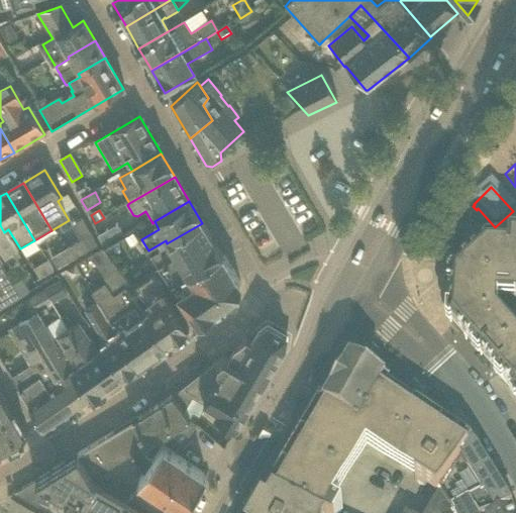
[(64,251),(71,264),(97,248),(83,222),(72,228),(80,242),(64,251)]
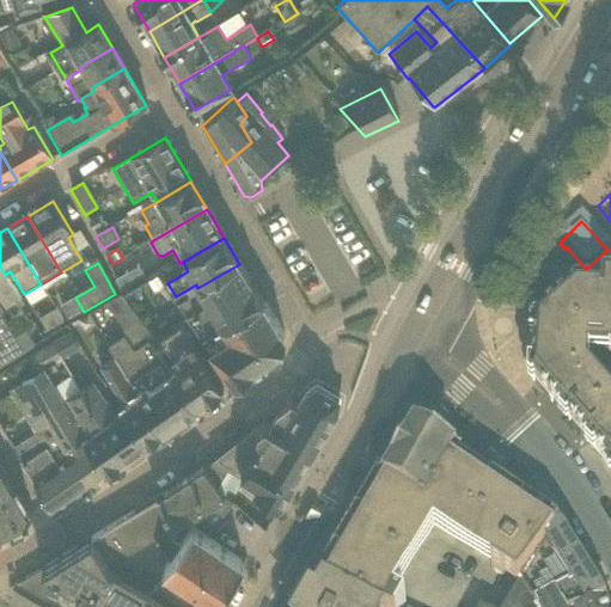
[(264,306),(239,264),(197,288),(201,294),(182,306),(189,318),(213,304),(217,310),(224,306),(234,324),(264,306)]
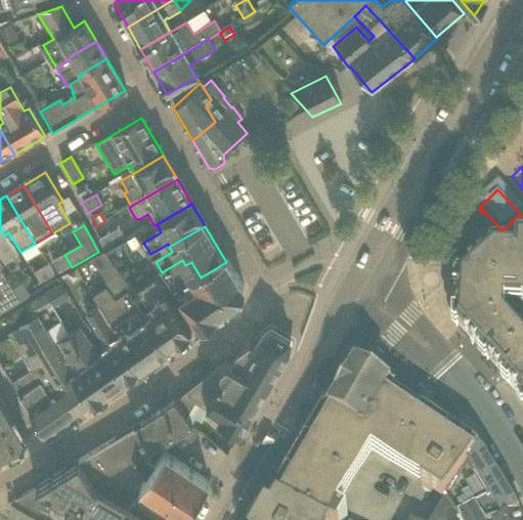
[(19,261),(3,235),(4,235),(0,228),(0,258),(5,266),(12,261),(14,264),(19,261)]
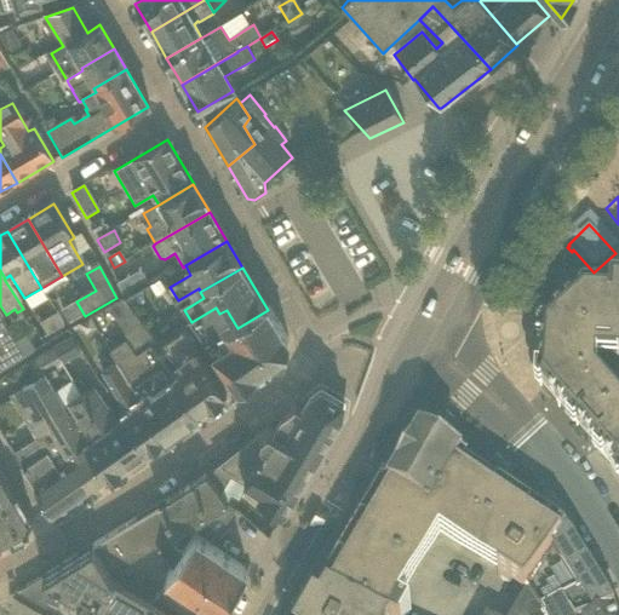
[(116,285),(124,299),(148,285),(141,271),(116,285)]
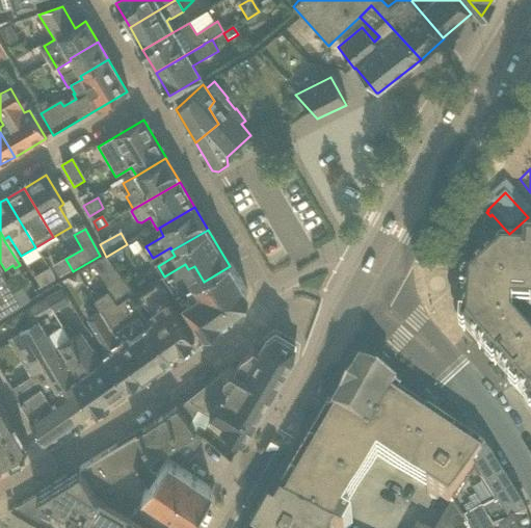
[(530,249),(523,249),(523,259),(501,257),(465,289),(461,337),(509,389),(526,407),(530,417),(530,249)]
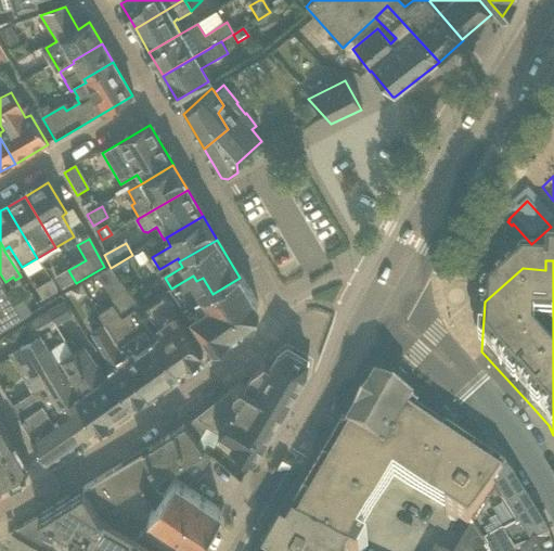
[(111,268),(97,277),(113,300),(112,307),(98,318),(103,327),(146,395),(177,373),(156,340),(140,312),(128,295),(111,268)]
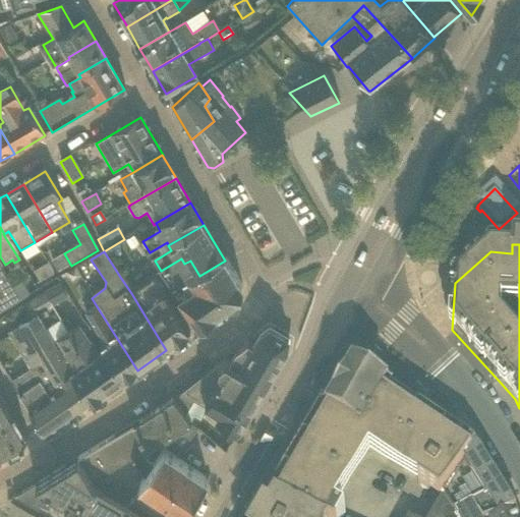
[(71,266),(64,253),(50,262),(57,273),(71,266)]
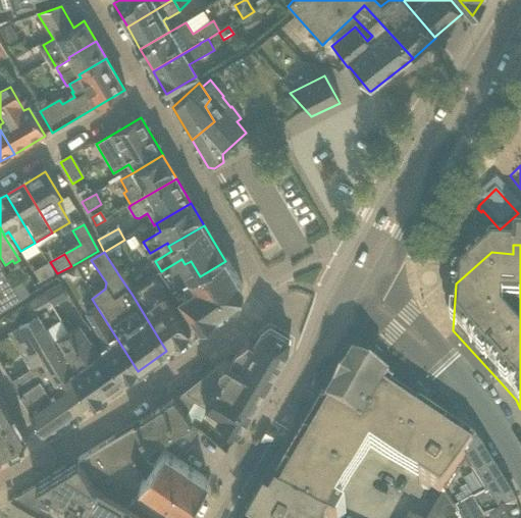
[(179,300),(199,328),(238,301),(240,300),(242,289),(241,288),(225,261),(200,276),(191,261),(185,264),(181,259),(161,271),(174,292),(188,283),(193,293),(179,300)]
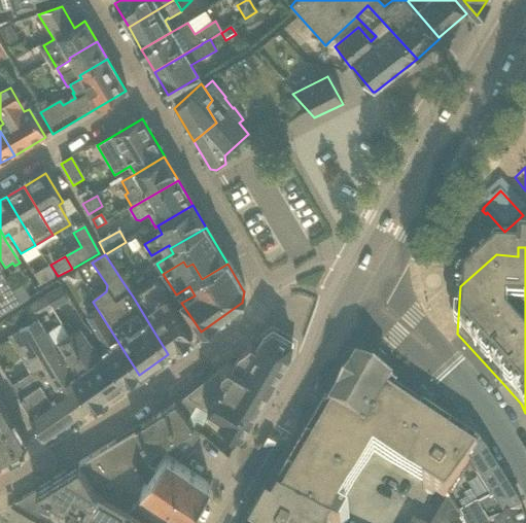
[(54,279),(47,269),(34,276),(40,287),(54,279)]
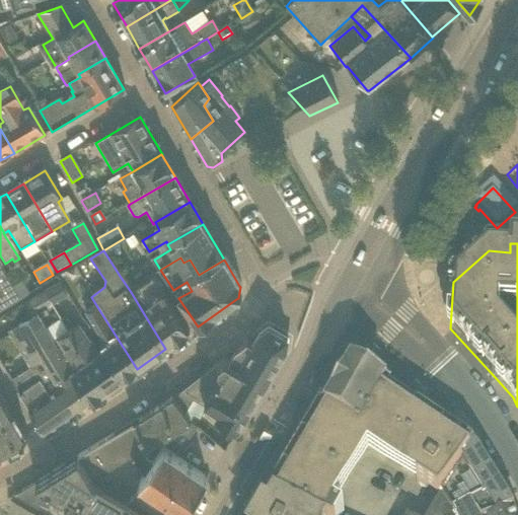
[(0,311),(19,301),(11,288),(12,287),(1,268),(0,268),(0,311)]
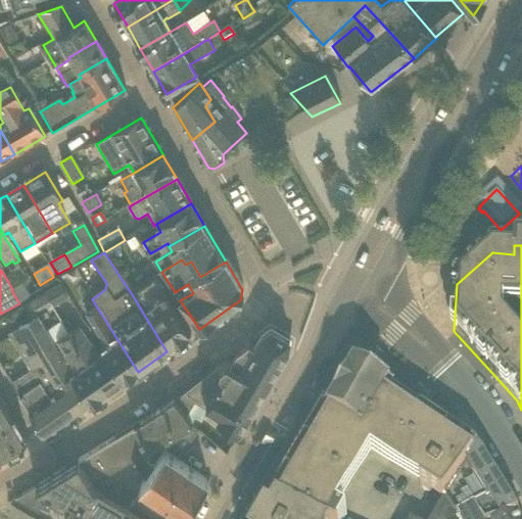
[(167,351),(190,334),(155,281),(136,292),(154,317),(147,320),(167,351)]
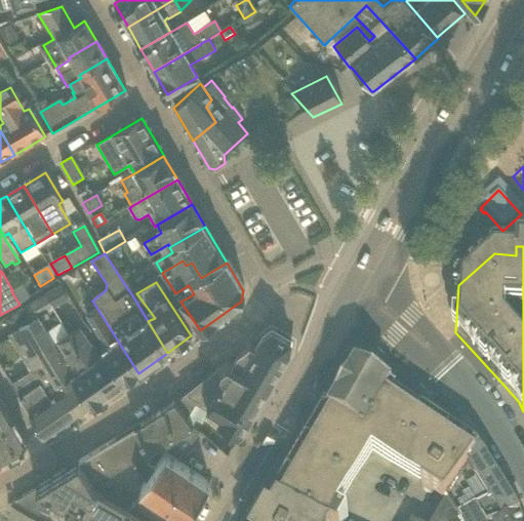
[(19,305),(30,298),(22,285),(12,290),(11,291),(19,305)]
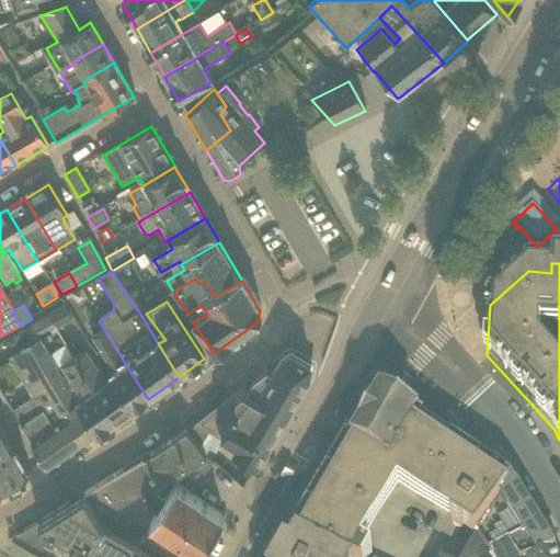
[(47,316),(30,327),(37,339),(54,328),(47,316)]
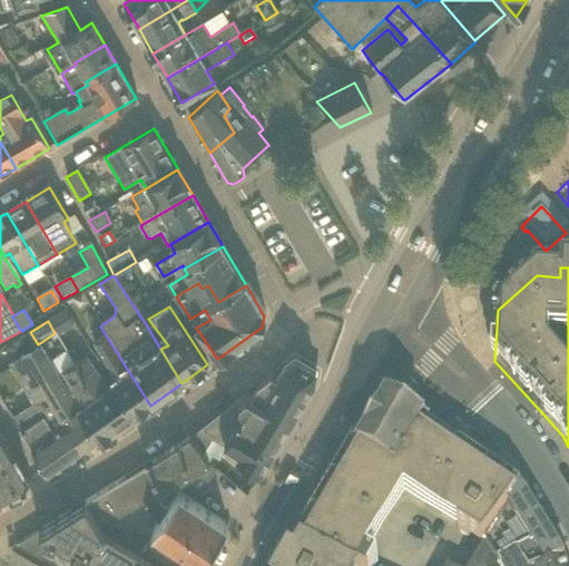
[(135,416),(150,406),(106,335),(94,344),(113,373),(115,371),(118,377),(113,381),(114,383),(115,383),(135,416)]
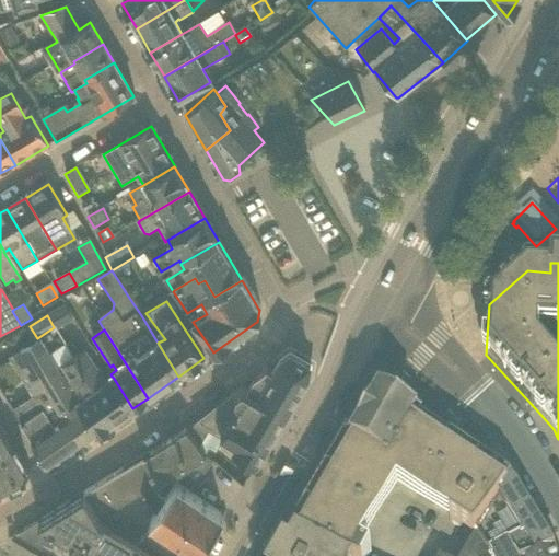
[(36,372),(82,443),(96,433),(49,359),(38,342),(8,359),(11,366),(21,381),(36,372)]
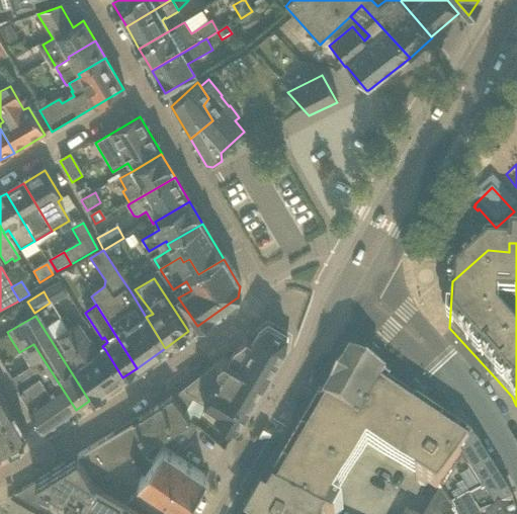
[(89,401),(106,389),(88,359),(69,333),(61,322),(46,332),(89,401)]
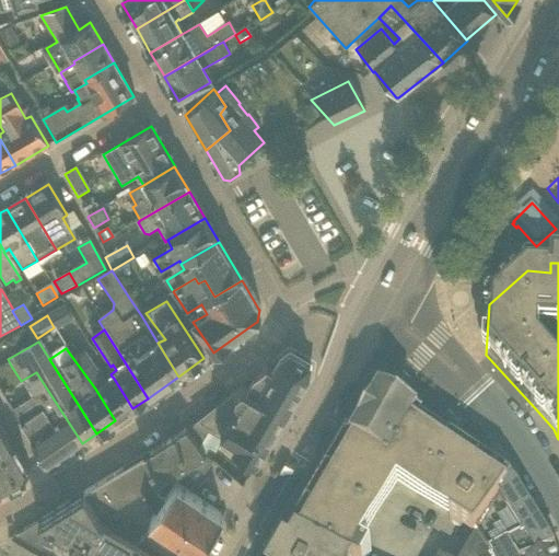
[(95,389),(115,420),(132,408),(113,377),(112,377),(107,381),(86,351),(74,360),(95,389)]
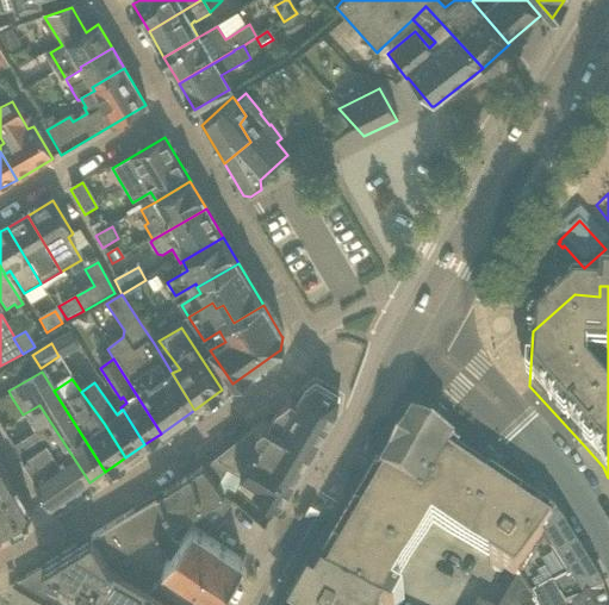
[(253,492),(279,507),(336,410),(339,397),(315,384),(305,391),(296,406),(290,403),(277,412),(269,425),(265,424),(252,431),(204,468),(223,494),(227,490),(235,493),(243,478),(256,486),(253,492)]
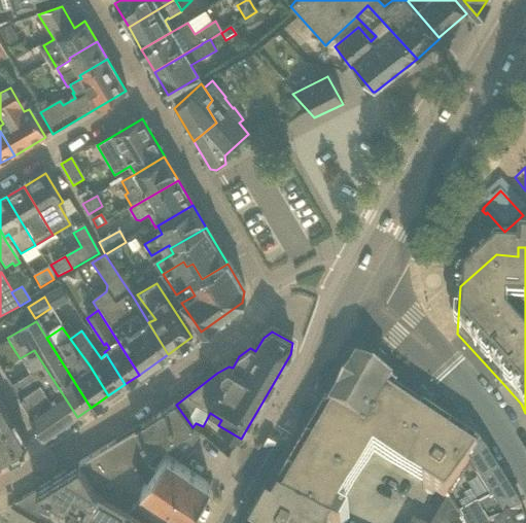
[(29,416),(43,441),(77,417),(34,350),(20,358),(1,370),(21,404),(29,416)]
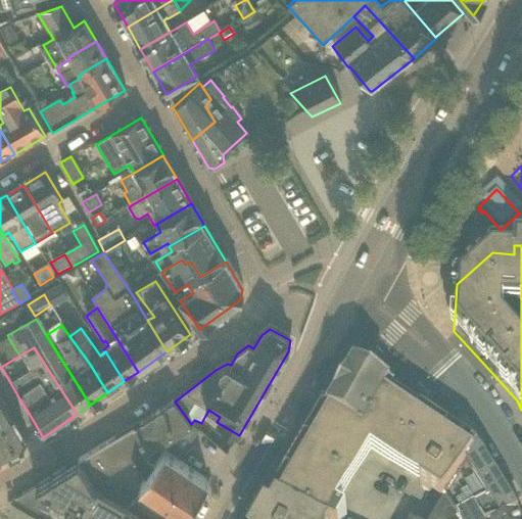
[(312,432),(295,461),(272,501),(298,516),(303,518),(341,518),(337,516),(350,492),(367,464),(371,458),(438,503),(442,506),(443,507),(447,499),(455,486),(476,453),(420,415),(419,416),(392,398),(394,395),(389,392),(390,391),(353,371),(348,369),(338,386),(328,404),(312,432)]
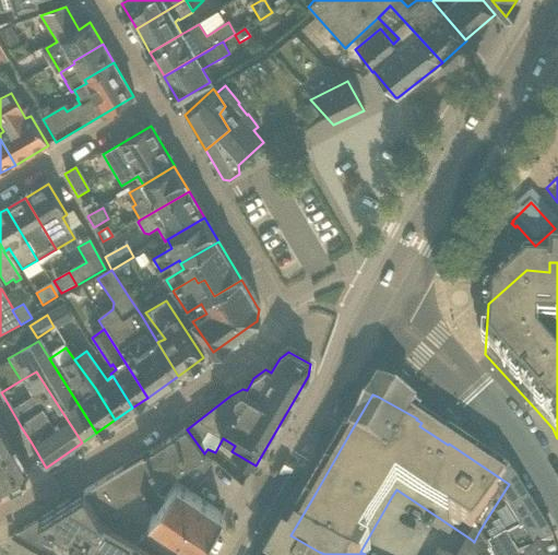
[(0,491),(26,477),(28,471),(0,424),(0,491)]
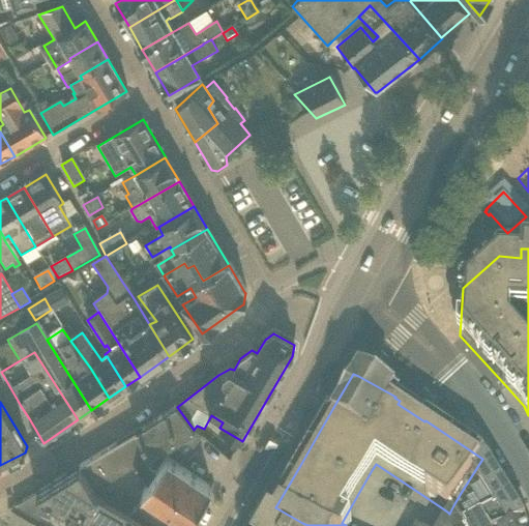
[(159,420),(174,443),(175,443),(178,449),(182,458),(200,437),(194,430),(177,407),(165,416),(159,420)]
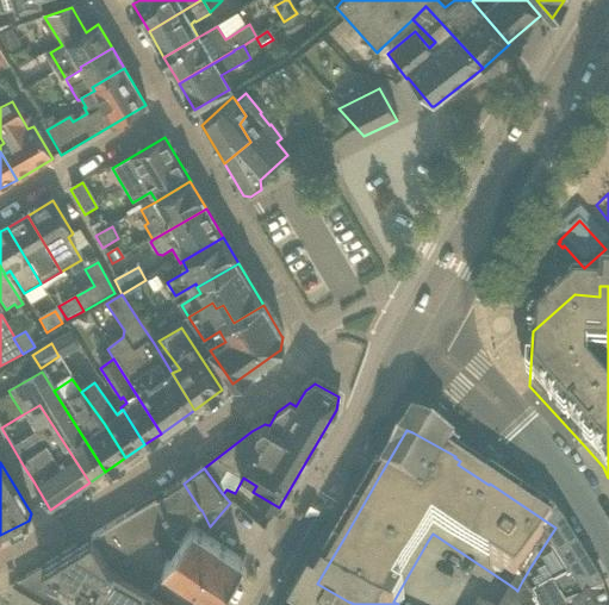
[(180,523),(200,510),(184,484),(162,496),(180,523)]
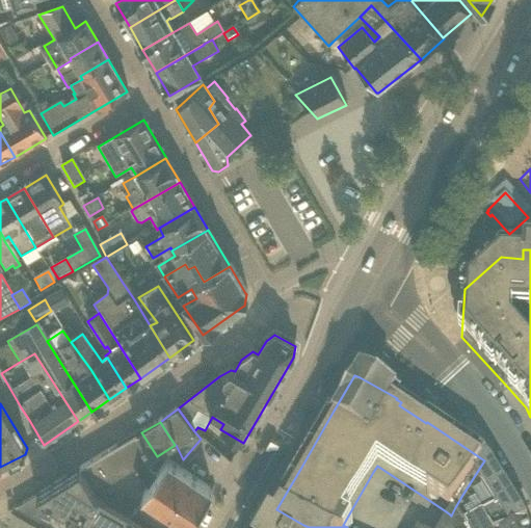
[(94,495),(157,456),(141,432),(79,470),(94,495)]
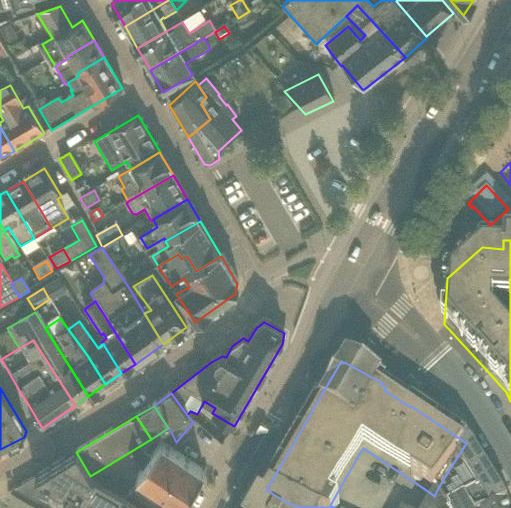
[(506,507),(504,504),(502,505),(499,506),(467,455),(469,452),(471,451),(467,445),(466,443),(445,476),(438,488),(434,496),(433,495),(426,507),(506,507)]
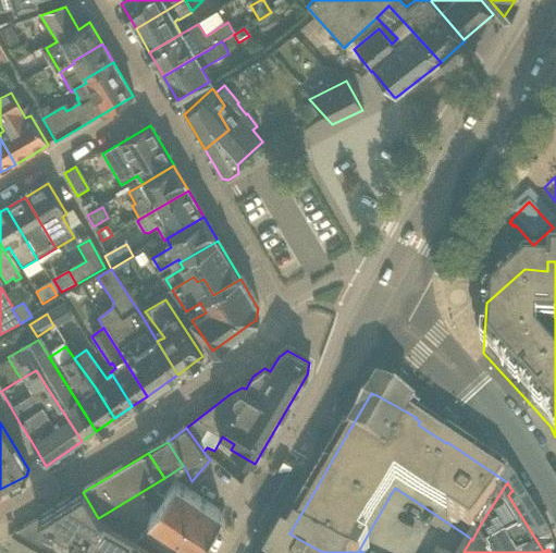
[(150,520),(136,540),(157,552),(174,552),(182,542),(196,552),(198,552),(212,530),(222,516),(172,484),(162,499),(150,490),(144,501),(153,512),(149,519),(150,520)]
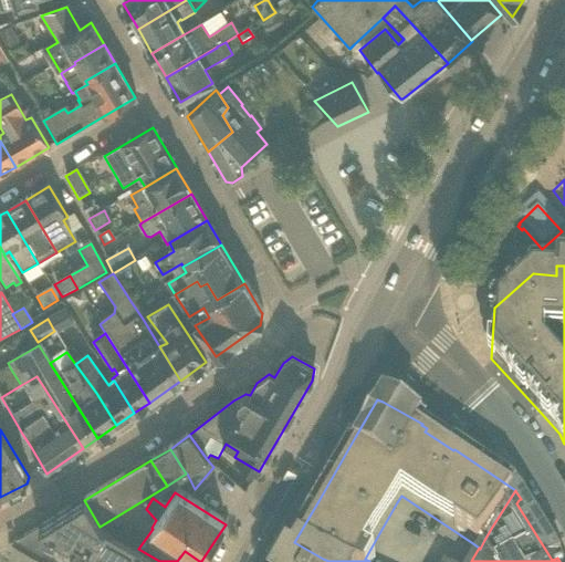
[(157,561),(100,527),(84,500),(41,527),(62,540),(61,541),(80,552),(81,551),(97,561),(157,561)]
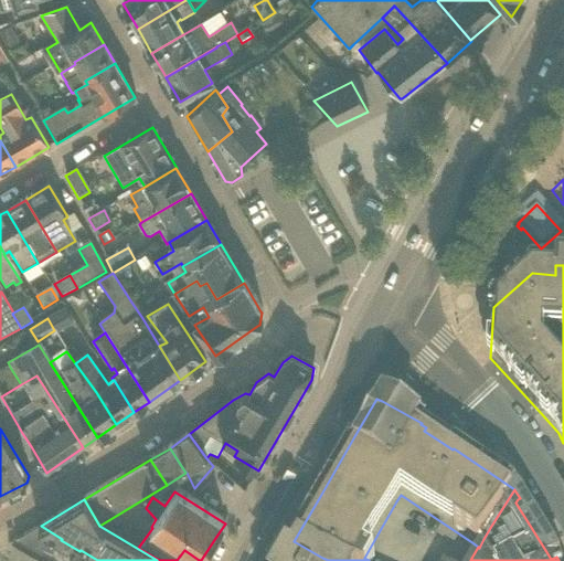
[(16,541),(41,556),(44,550),(52,554),(61,540),(62,539),(41,526),(16,541)]
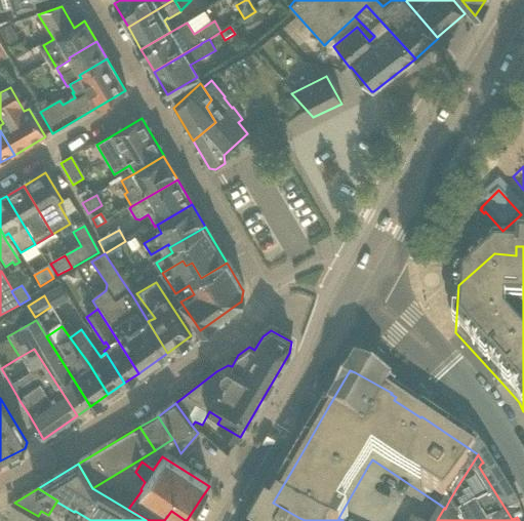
[(299,518),(273,503),(262,520),(298,520),(299,518)]
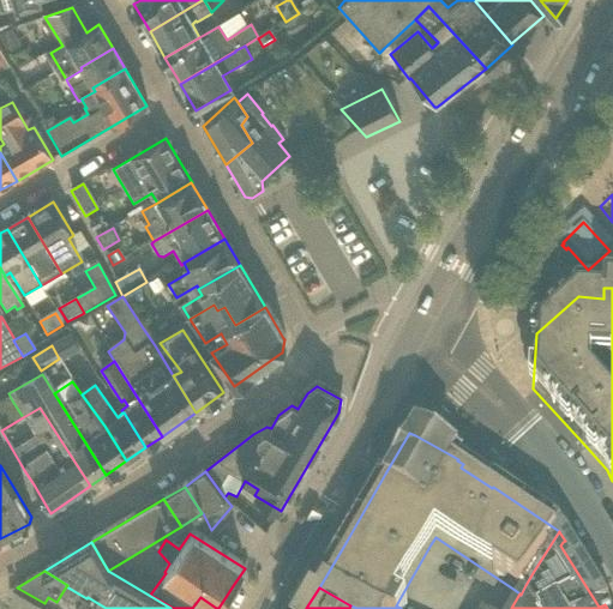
[(106,608),(88,597),(86,598),(80,608),(106,608)]
